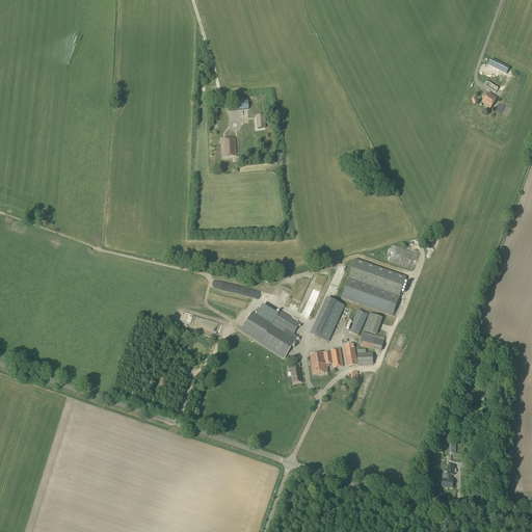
[(509,70),(491,59),(488,65),(506,75),(509,70)]
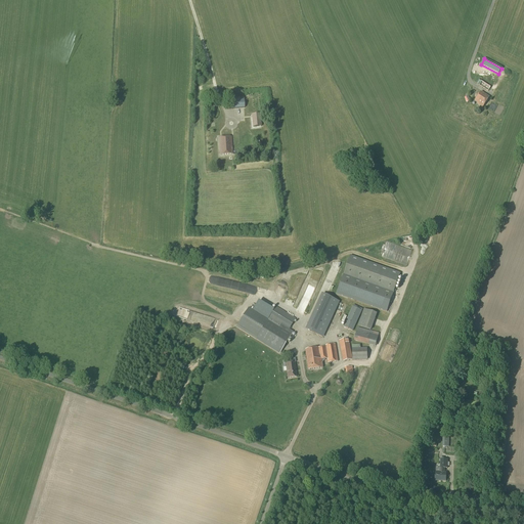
[(488,91),(491,87),(479,80),(477,84),(488,91)]
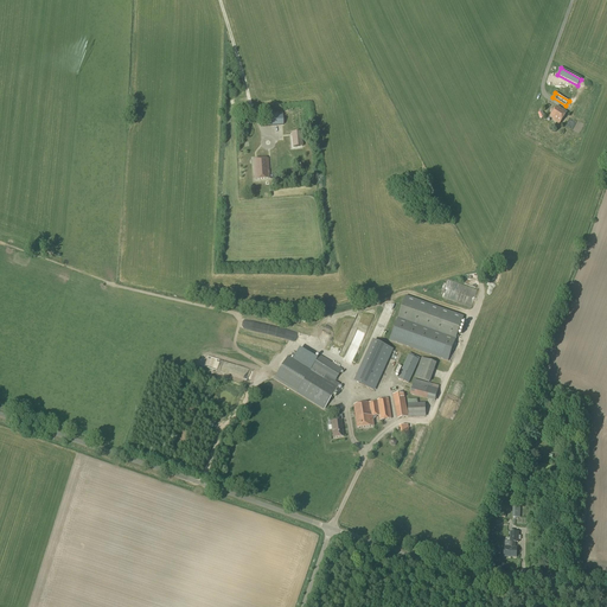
[(557,107),(550,117),(554,120),(553,121),(560,126),(567,114),(557,107)]
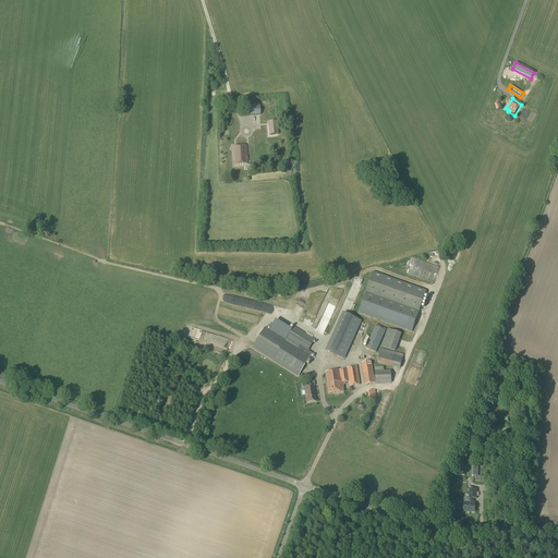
[(244,117),(261,116),(259,106),(243,107),(244,117)]
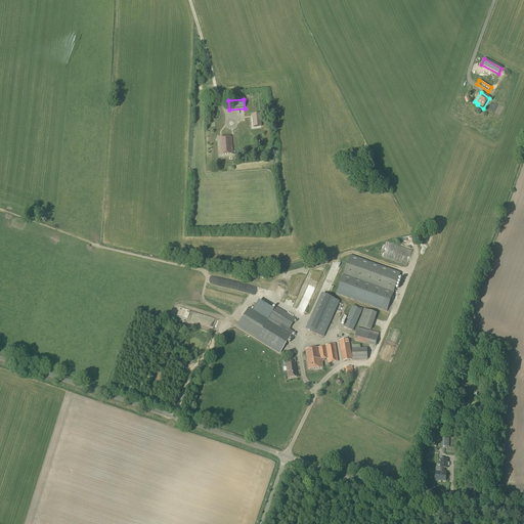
[(252,127),(262,127),(260,114),(251,115),(252,127)]
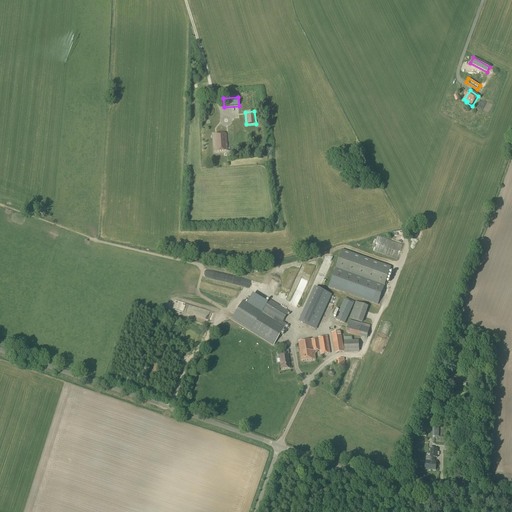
[(215,152),(227,151),(226,134),(214,135),(215,152)]
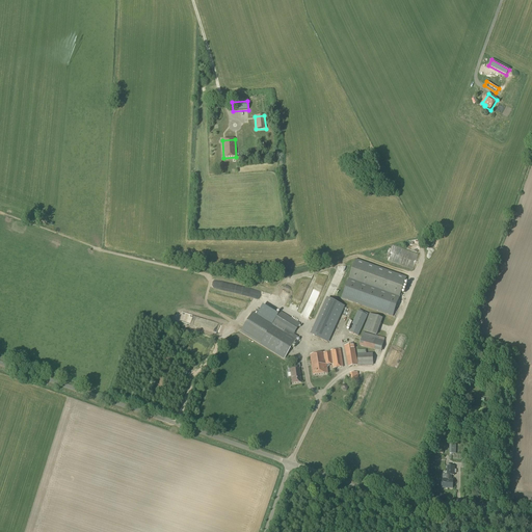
[(408,242),(410,251),(421,249),(419,240),(408,242)]
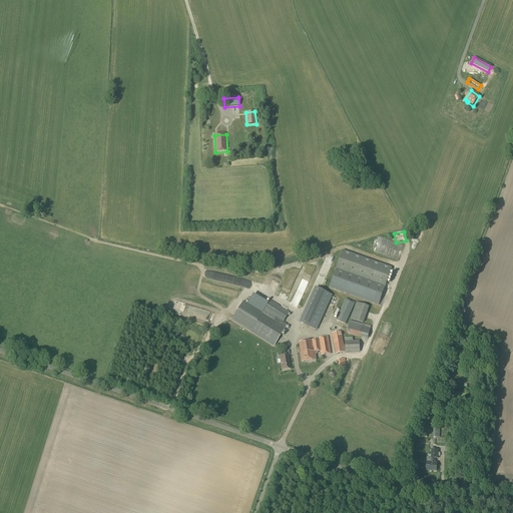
[(379,306),(392,268),(343,250),(330,288),(379,306)]
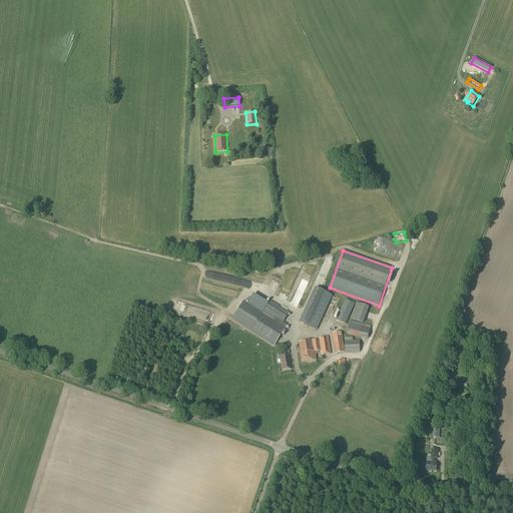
[(299,308),(311,278),(304,275),(292,305),(299,308)]
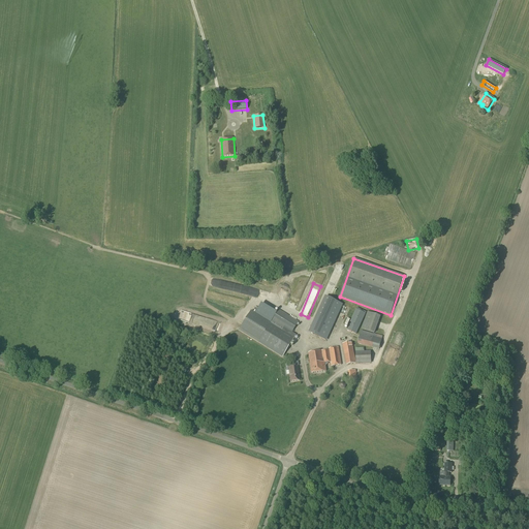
[(309,333),(327,341),(343,305),(325,297),(309,333)]
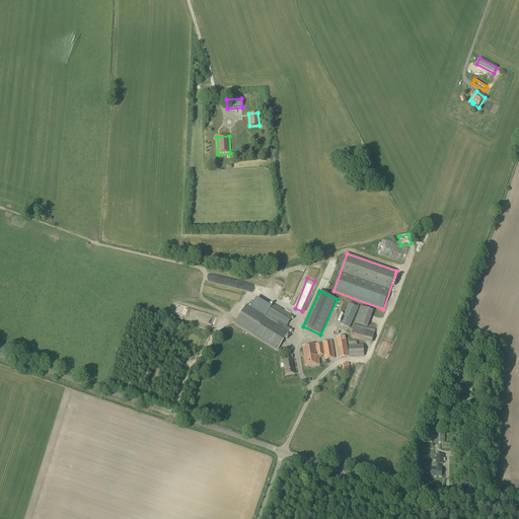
[(235,324),(253,336),(277,351),(289,331),(285,329),(286,327),(292,316),(273,304),(267,315),(265,318),(246,306),(235,324)]
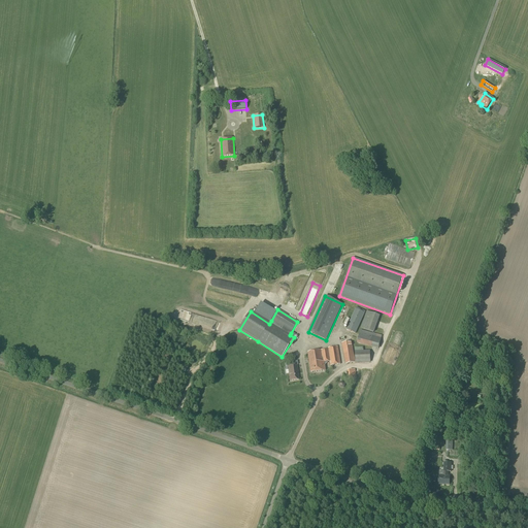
[(356,333),(364,314),(356,309),(347,329),(356,333)]
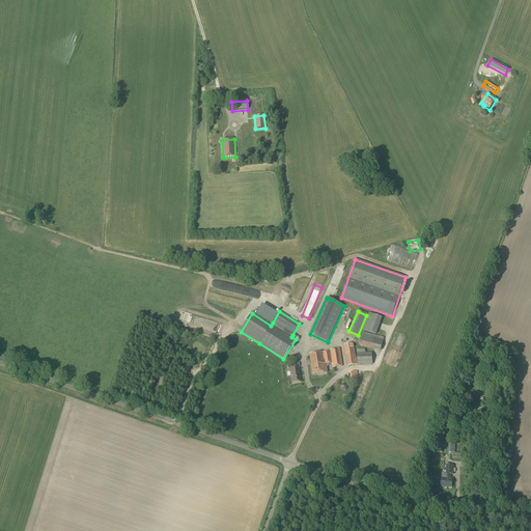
[(376,335),(382,317),(368,313),(363,330),(376,335)]
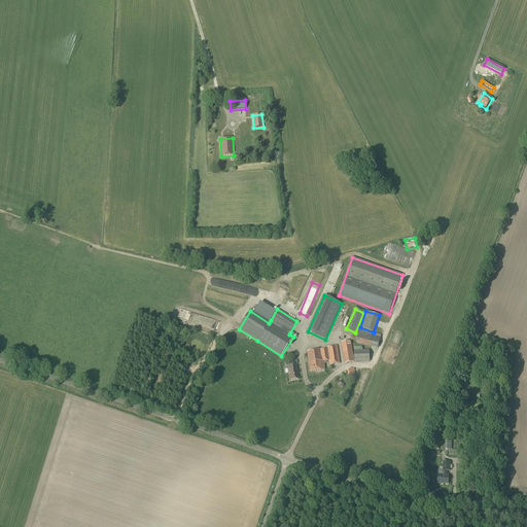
[(373,332),(359,329),(356,343),(378,349),(381,335),(373,332)]
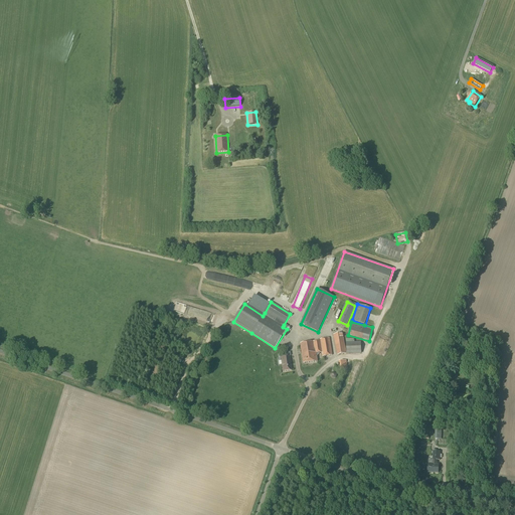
[(337,355),(346,354),(342,333),(333,335),(337,355)]
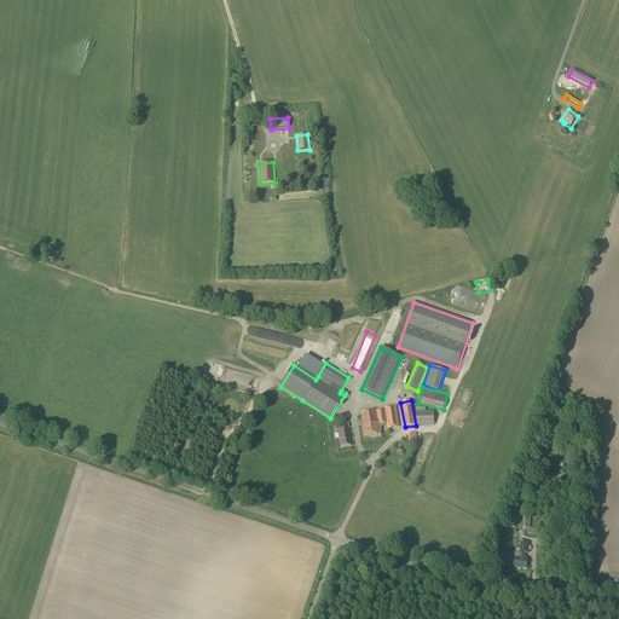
[(388,429),(399,427),(395,406),(385,409),(385,410),(362,414),(365,438),(381,435),(380,424),(387,423),(388,429)]
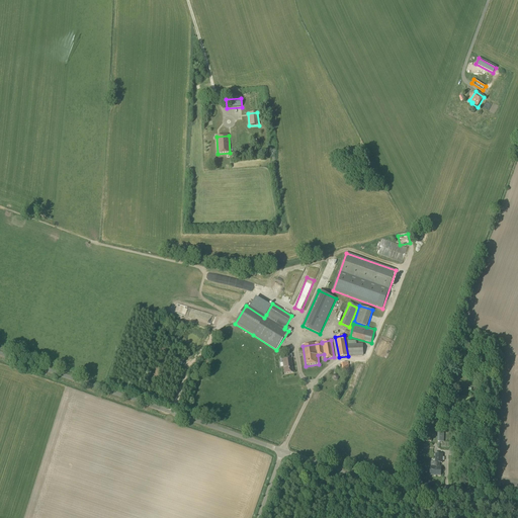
[(348,356),(363,356),(363,344),(348,345),(348,356)]
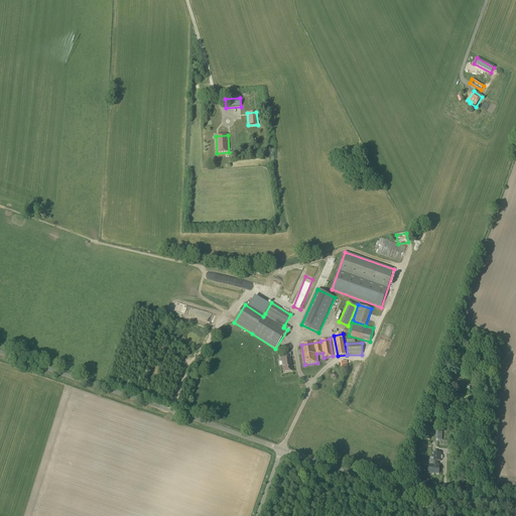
[(280,359),(281,359),(283,373),(291,372),(289,357),(291,357),(290,353),(279,355),(280,359)]
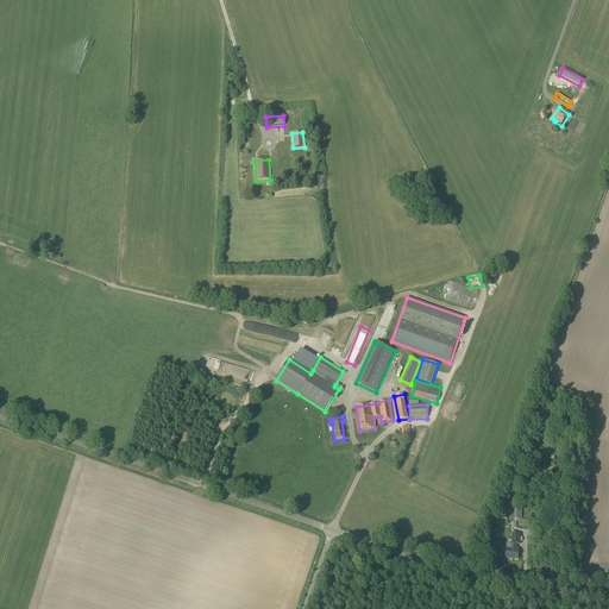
[(401,427),(402,438),(412,437),(409,426),(401,427)]
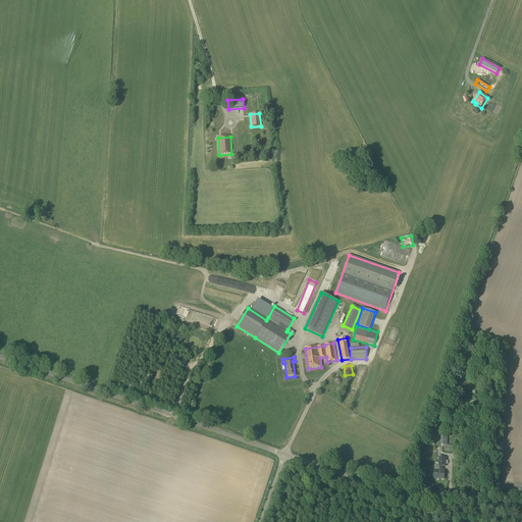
[(438,458),(438,471),(433,471),(433,479),(445,479),(445,471),(442,471),(444,466),(446,467),(446,458),(438,458)]
